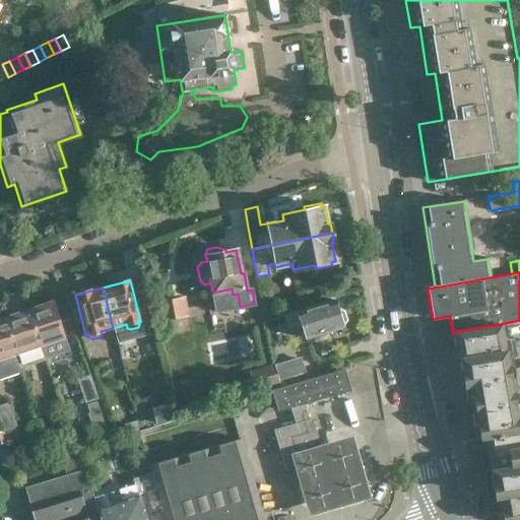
[(163,319),(188,314),(184,298),(158,303),(163,319)]
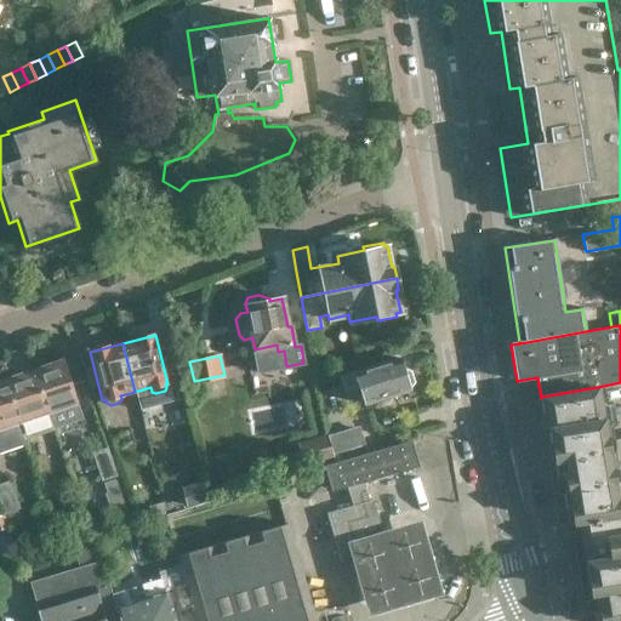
[(409,391),(414,385),(410,370),(402,368),(399,359),(341,376),(345,389),(359,386),(365,404),(388,397),(391,406),(411,400),(409,391)]
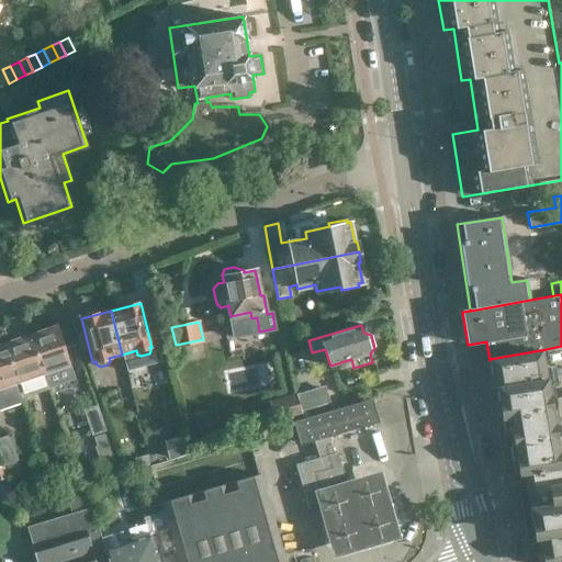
[(58,328),(31,337),(44,377),(48,389),(75,380),(58,328)]
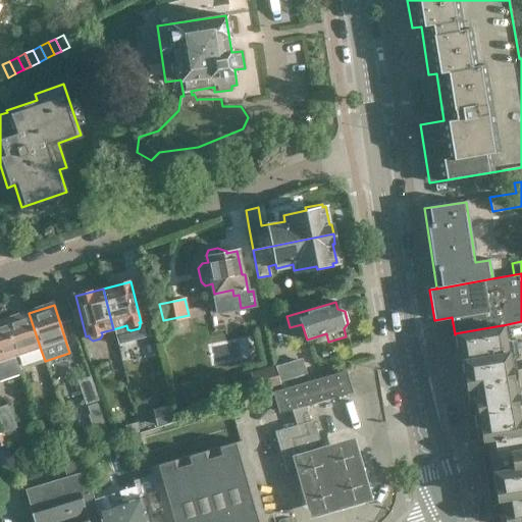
[(21,369),(45,361),(41,350),(29,313),(5,320),(17,358),(21,369)]
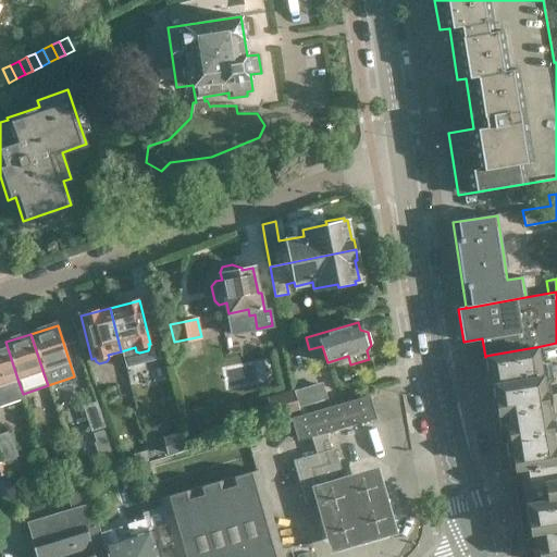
[(0,407),(24,399),(23,394),(19,382),(5,342),(0,344),(0,407)]
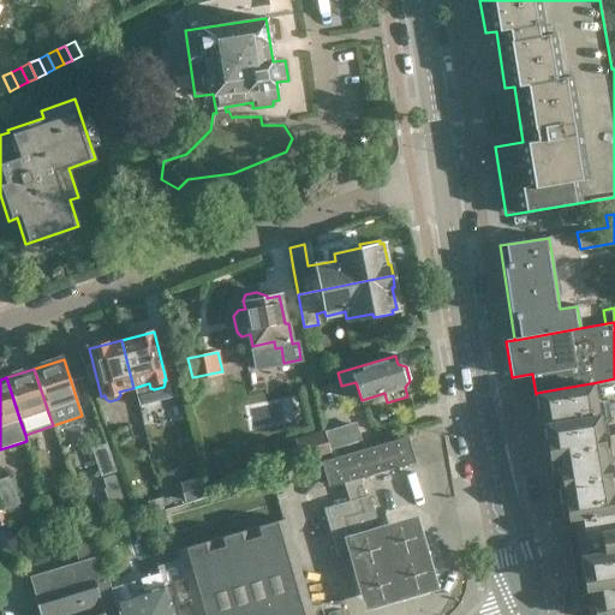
[(614,614),(614,525),(613,512),(592,383),(591,383),(536,393),(536,394),(538,413),(542,412),(551,476),(555,475),(560,506),(565,505),(566,519),(579,517),(581,536),(586,555),(579,556),(583,575),(589,574),(593,607),(596,605),(597,614),(614,614)]
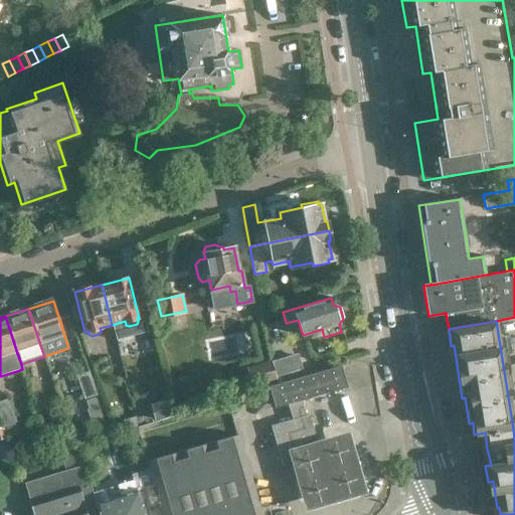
[(116,339),(120,353),(125,352),(122,337),(116,339)]
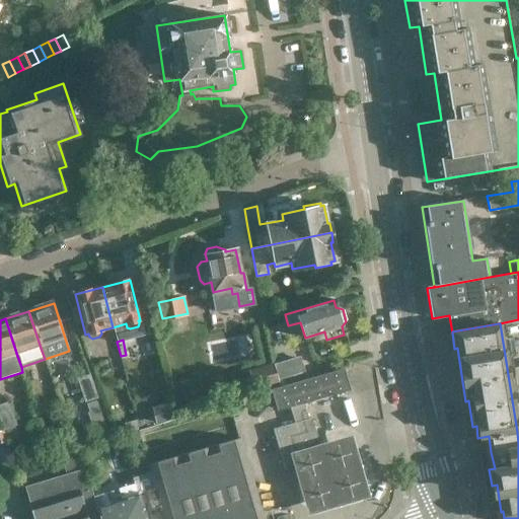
[(115,358),(121,356),(117,342),(110,343),(115,358)]
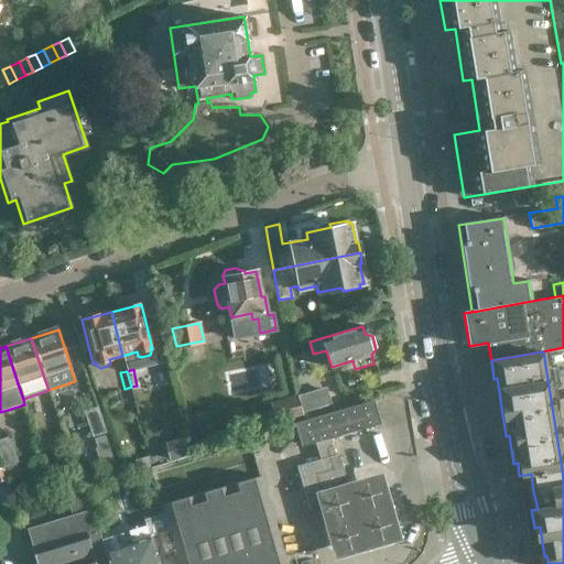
[(299,396),(302,412),(332,402),(327,387),(299,396)]
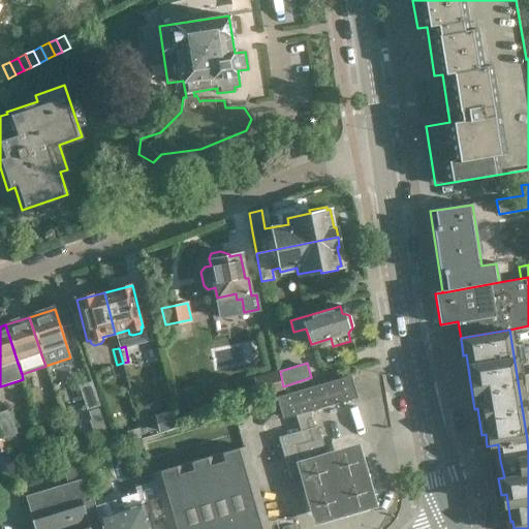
[(258,394),(283,386),(280,371),(254,379),(258,394)]
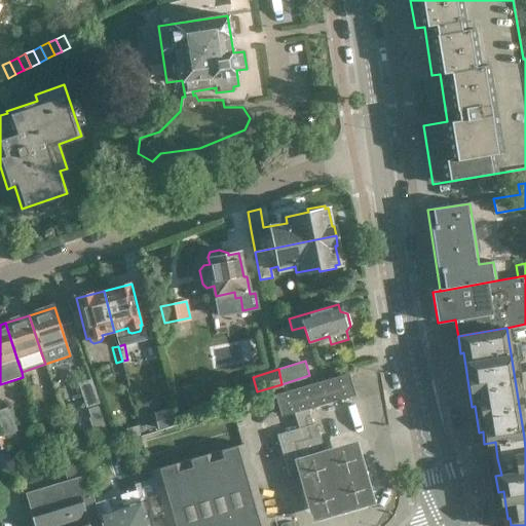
[(295,413),(307,409),(350,397),(344,375),(278,393),(286,415),(295,413)]
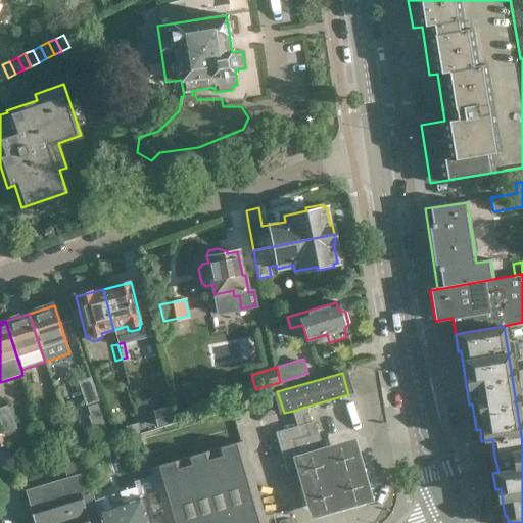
[(98,401),(90,377),(77,382),(85,406),(98,401)]
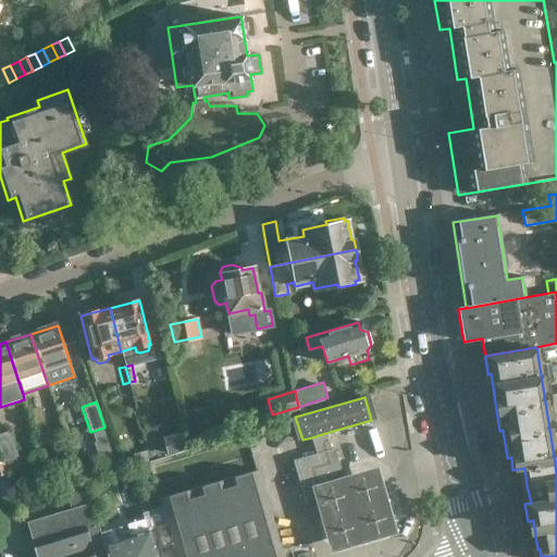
[(53,440),(64,436),(60,423),(49,426),(53,440)]
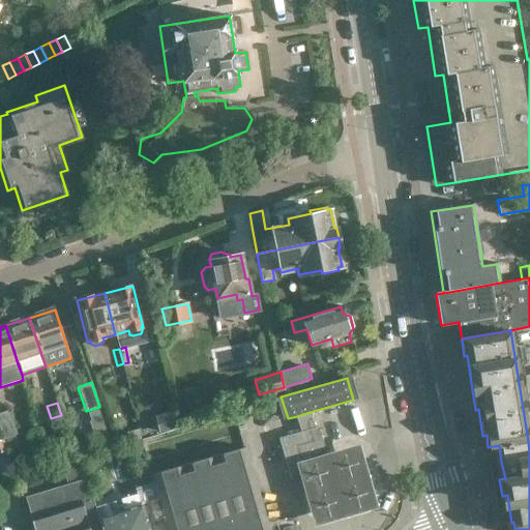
[(0,413),(0,432),(2,440),(6,450),(18,447),(13,436),(16,435),(7,411),(0,413)]
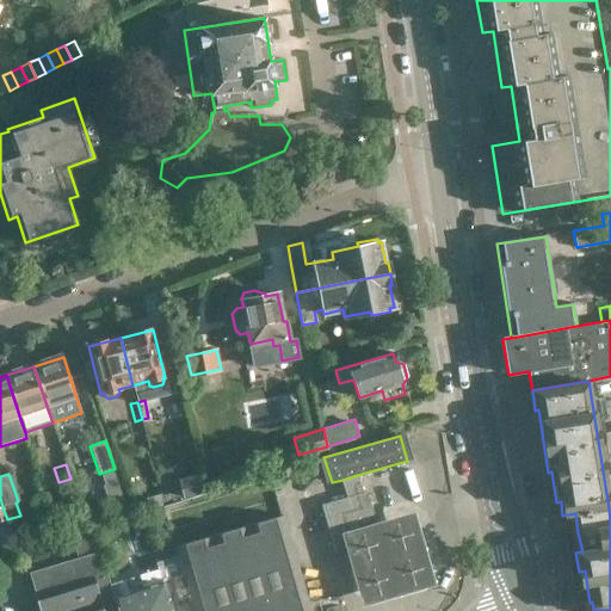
[(357,532),(357,529),(356,524),(375,518),(366,493),(362,494),(357,475),(343,480),(347,499),(322,506),(334,550),(339,549),(359,543),(357,532)]
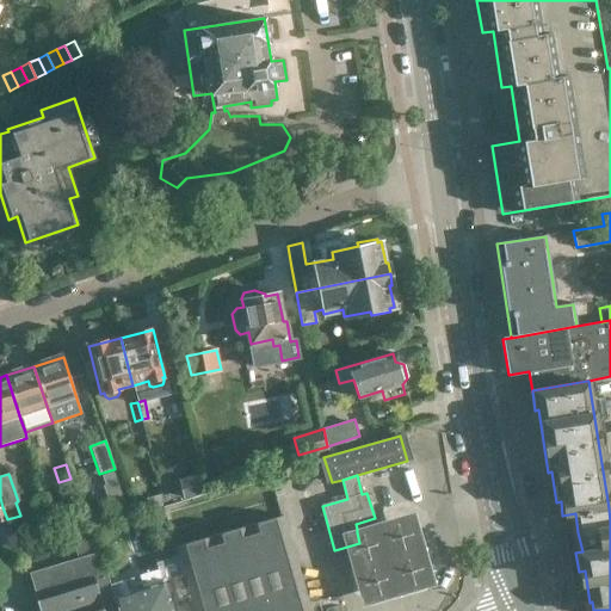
[(310,610),(283,516),(281,516),(174,547),(192,610),(310,610)]
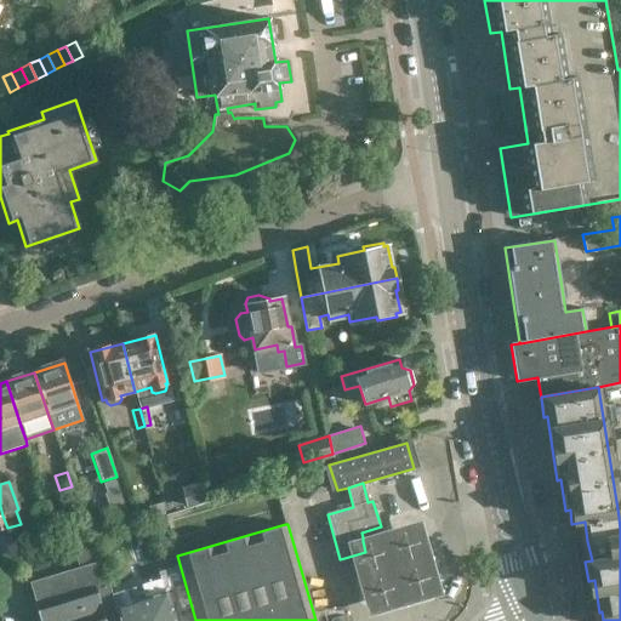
[(345,558),(362,620),(436,599),(415,527),(363,541),(341,547),(345,558)]
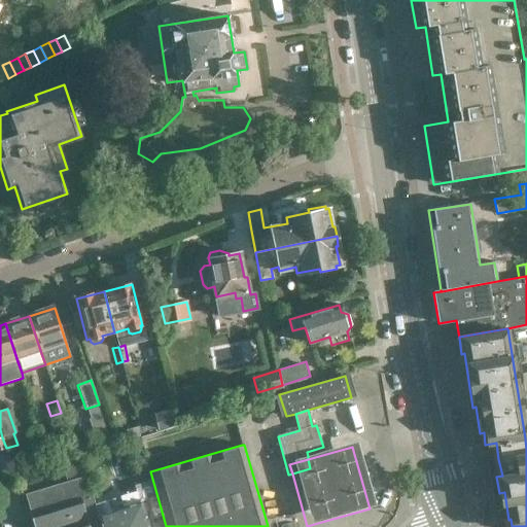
[(101,526),(95,504),(81,458),(63,463),(69,482),(26,494),(35,526),(101,526)]
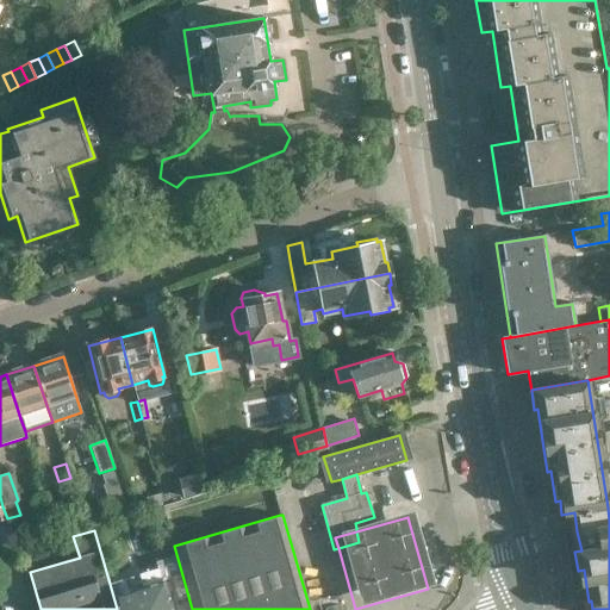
[(110,584),(117,609),(172,609),(163,580),(182,576),(176,556),(155,562),(157,570),(139,576),(143,587),(137,589),(134,577),(110,584)]
